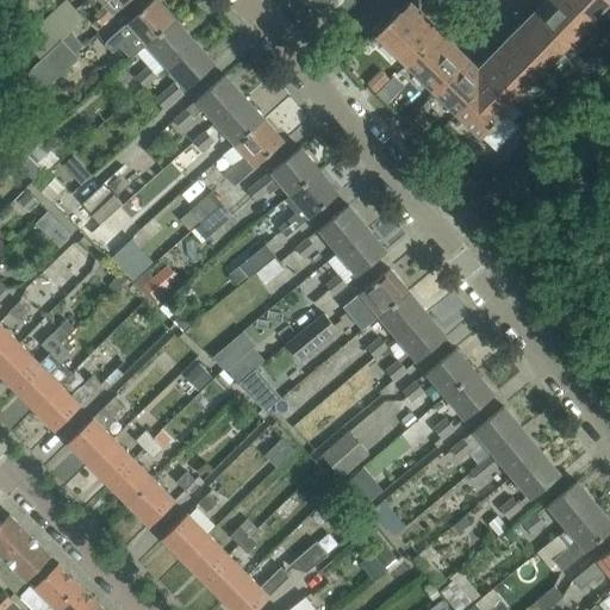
[(39,60),(83,19),(66,0),(22,41),(39,60)]
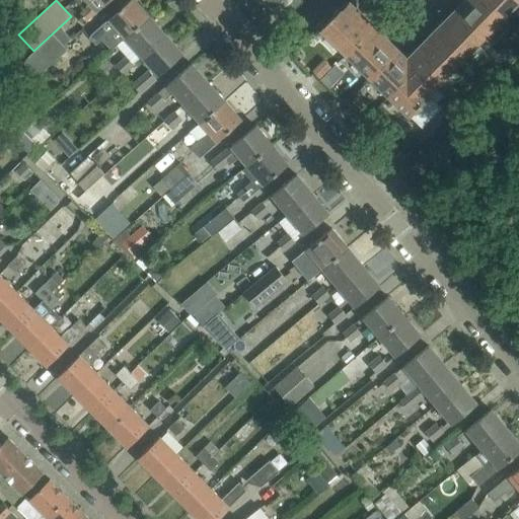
[(86,21),(109,0),(84,0),(89,5),(80,14),(86,21)]
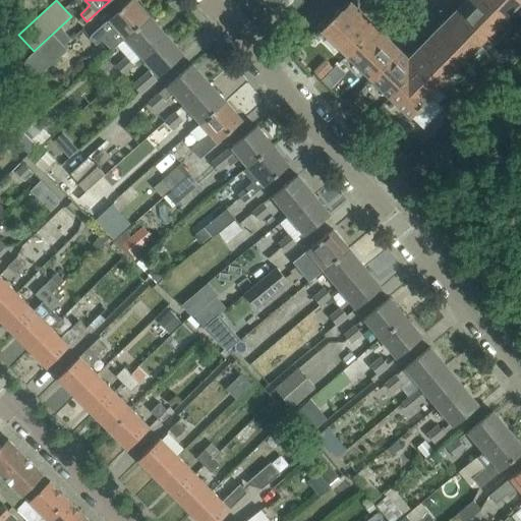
[(112,50),(125,38),(150,16),(134,0),(129,0),(89,37),(96,45),(102,40),(112,50)]
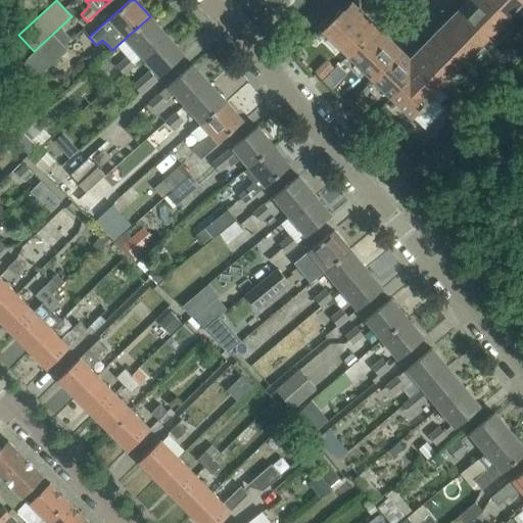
[(303,0),(305,1),(305,0),(262,0),(265,3),(268,1),(276,9),(285,0),(303,0)]
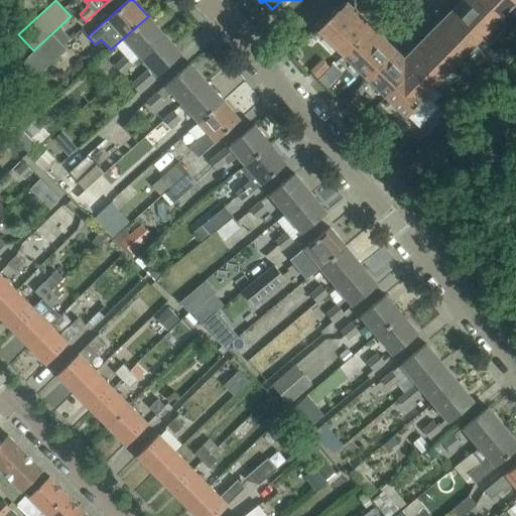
[(339,8),(319,28),(407,115),(408,114),(419,124),(418,126),(419,127),(438,107),(433,102),(440,95),(432,86),(481,36),(489,44),(490,43),(489,43),(507,24),(500,17),(515,0),(462,0),(405,57),(380,33),(348,1),(340,9),(339,8)]
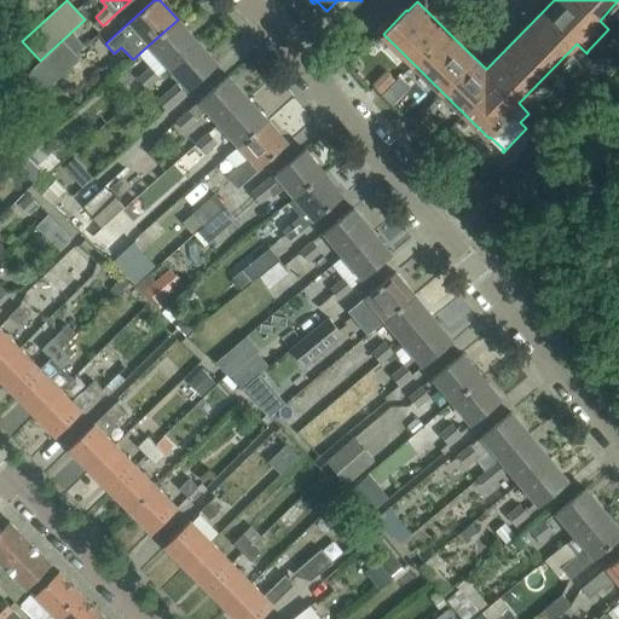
[(168,67),(197,41),(178,19),(149,45),(168,67)]
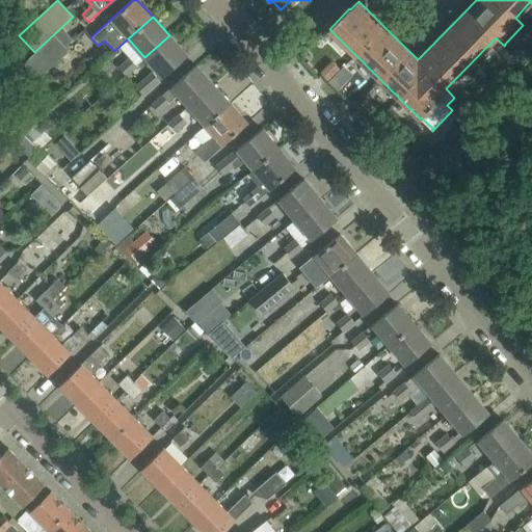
[(75,19),(56,36),(68,49),(86,30),(75,19)]
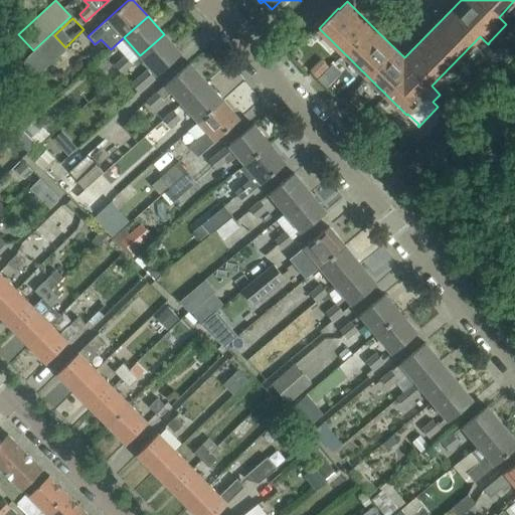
[(52,34),(22,61),(36,76),(66,49),(52,34)]
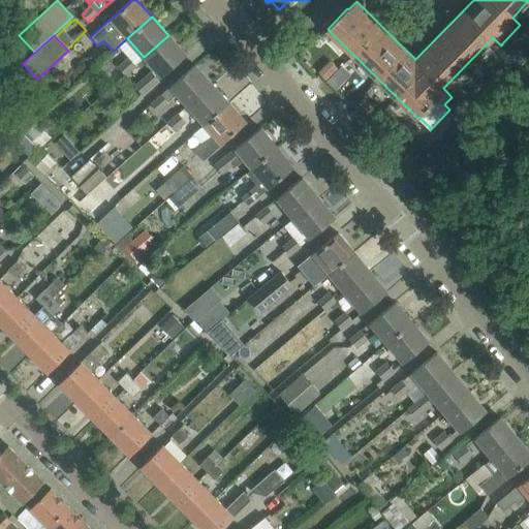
[(142,95),(186,55),(168,35),(144,57),(154,68),(133,87),(142,95)]
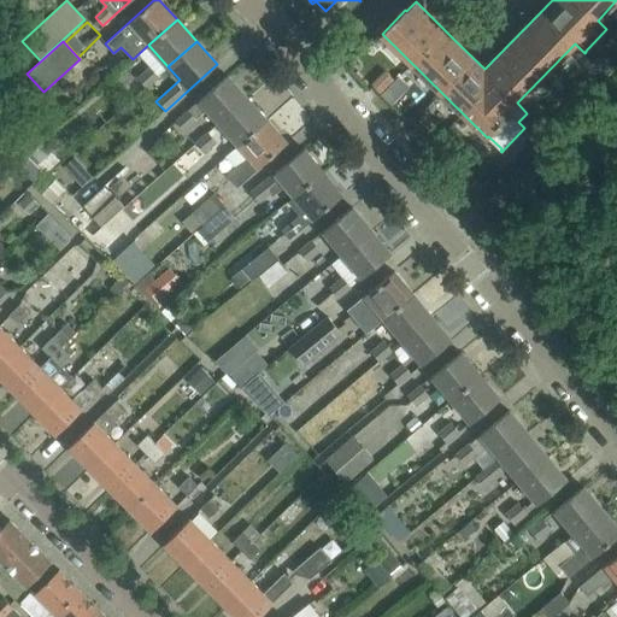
[(0,101),(28,76),(16,63),(0,76),(0,101)]
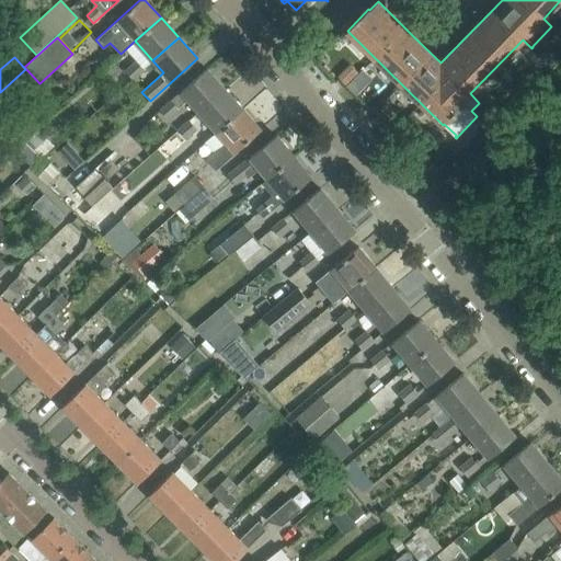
[(133,81),(144,70),(135,60),(124,71),(133,81)]
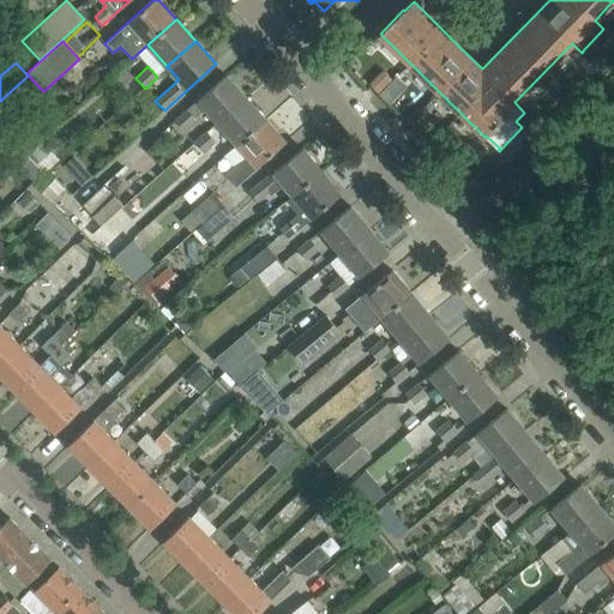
[(218,124),(247,98),(227,76),(209,91),(198,101),(218,124)]
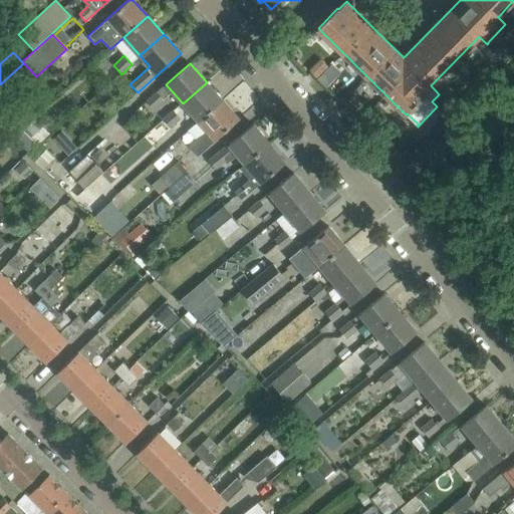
[(322,72),(316,78),(325,86),(330,80),(322,72)]
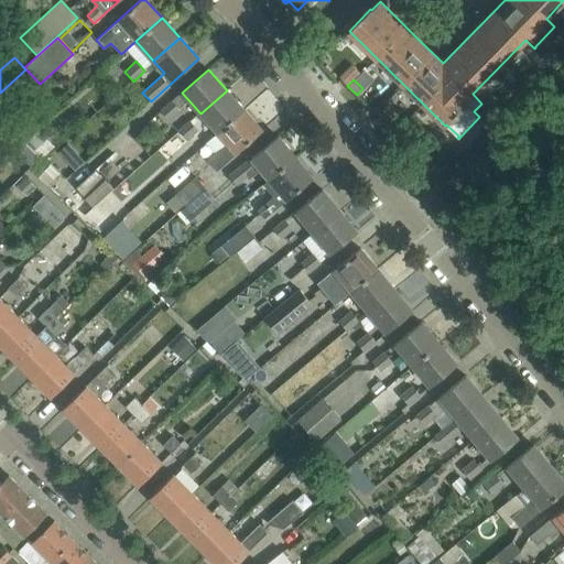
[(531,87),(525,82),(516,90),(522,97),(531,87)]
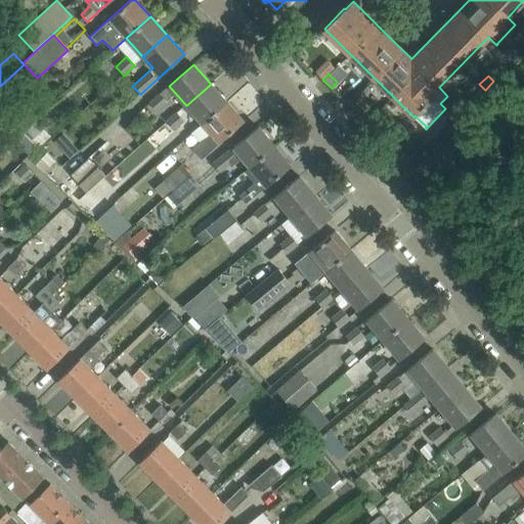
[(203,123),(226,102),(211,84),(186,105),(177,114),(183,122),(193,132),(203,123)]
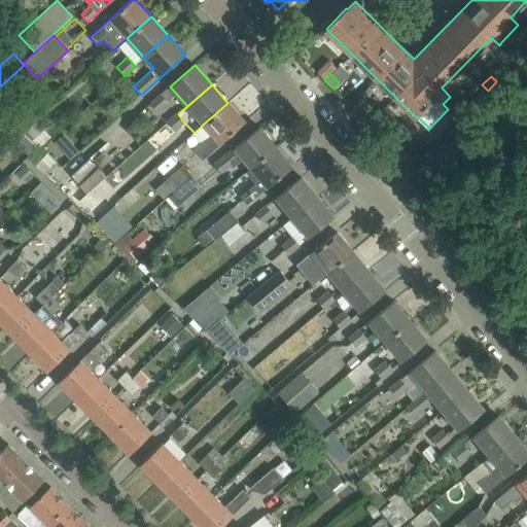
[(168,103),(161,95),(150,105),(157,112),(168,103)]
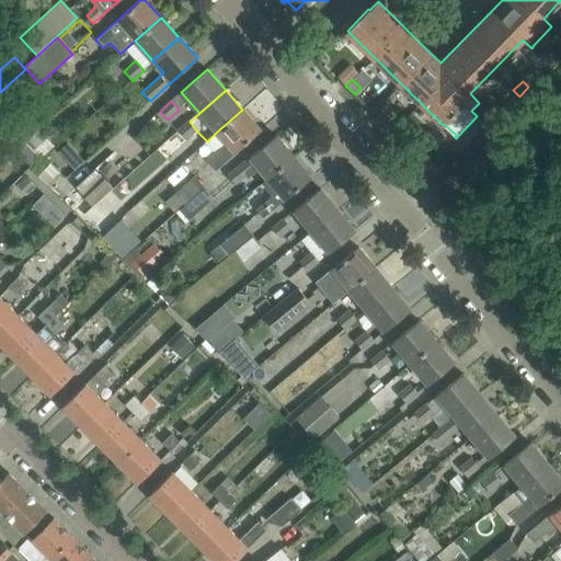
[(244,145),(261,129),(242,110),(217,132),(226,141),(206,160),(216,170),(244,145)]
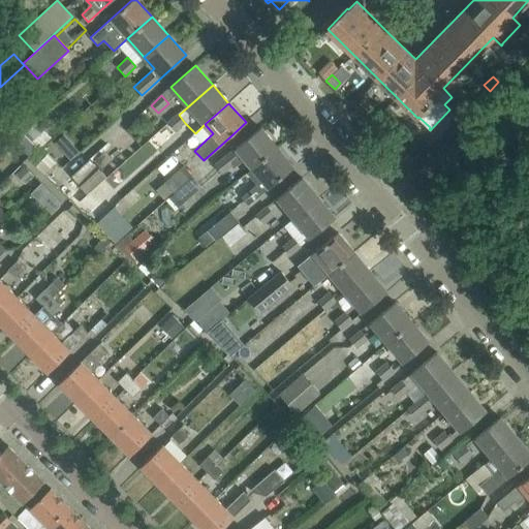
[(460,106),(454,113),(462,120),(467,114),(460,106)]
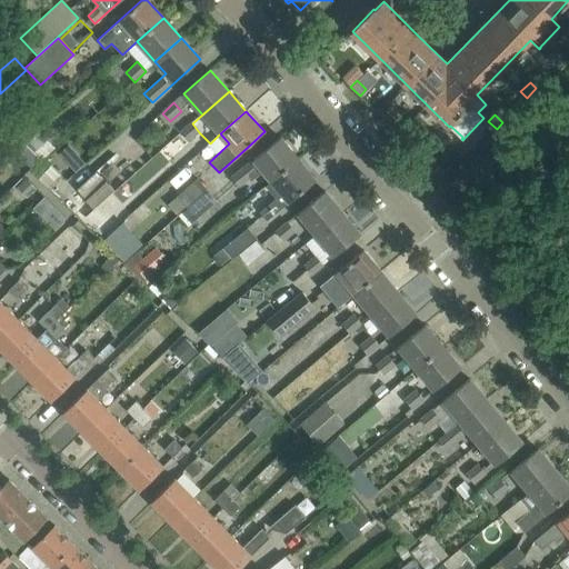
[(192,123),(190,121),(179,132),(188,142),(199,132),(192,123)]
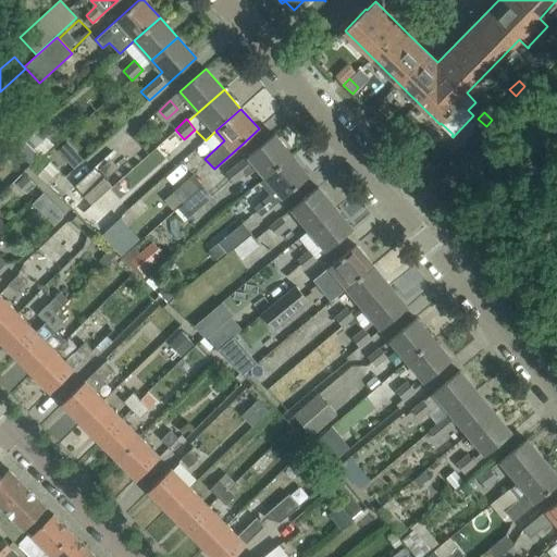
[(45,132),(35,140),(45,151),(54,143),(45,132)]
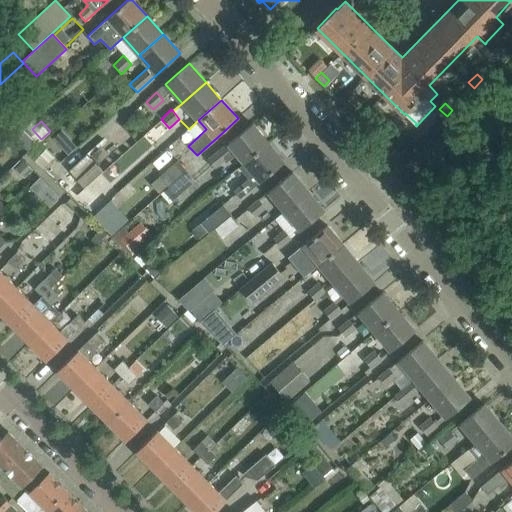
[(244,163),(268,143),(252,124),(208,160),(215,168),(226,159),(228,162),(237,154),(244,163)]
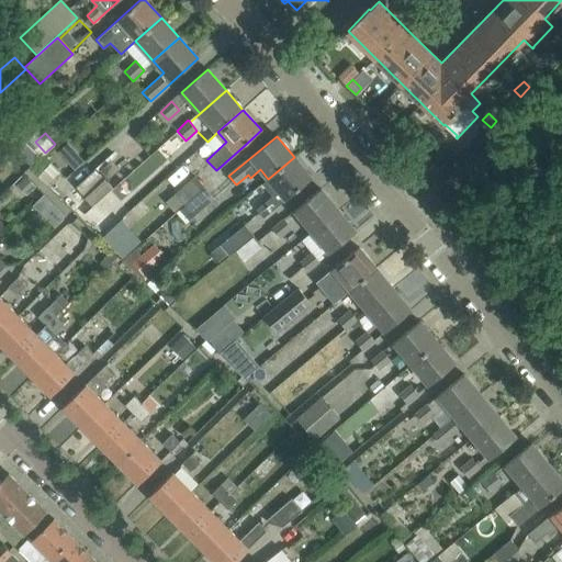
[(24,141),(15,150),(30,165),(38,155),(24,141)]
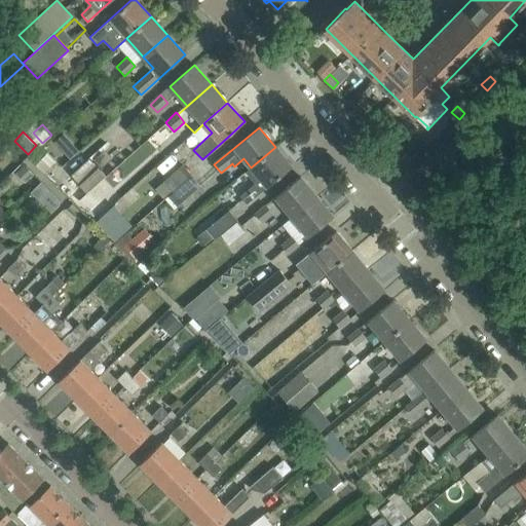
[(441,148),(433,139),(426,144),(435,153),(441,148)]
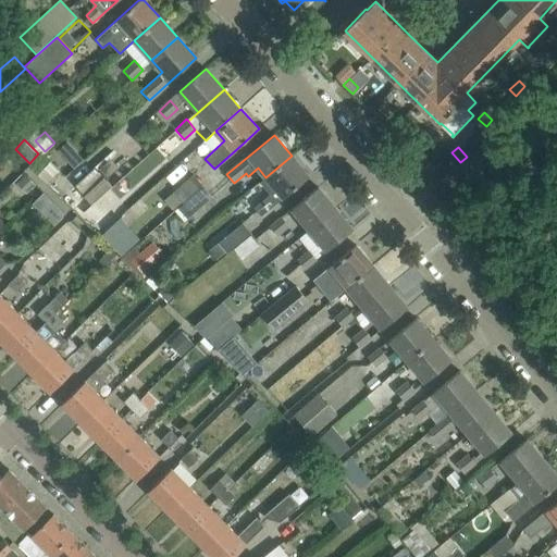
[(460,162),(452,152),(445,158),(454,168),(460,162)]
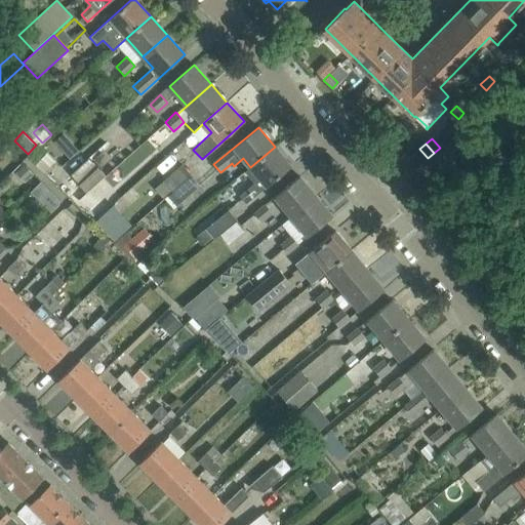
[(245,204),(291,166),(275,147),(250,167),(246,170),(256,183),(239,197),(245,204)]
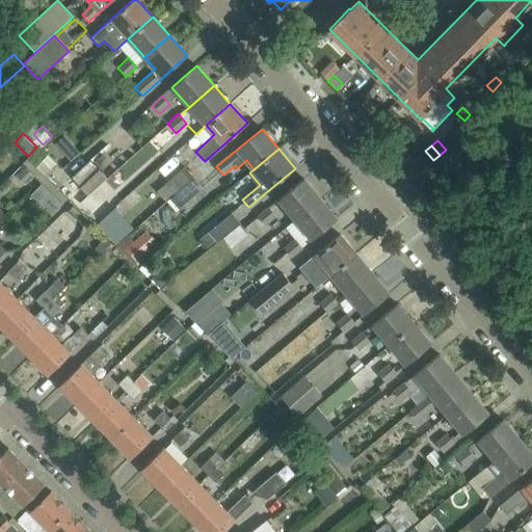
[(425,151),(419,157),(427,165),(433,160),(425,151)]
